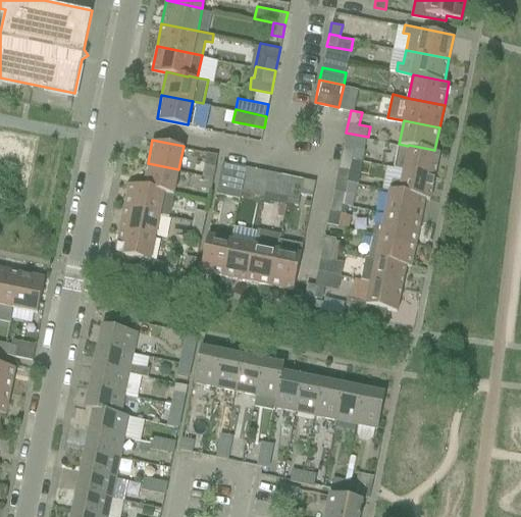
[(344,143),(342,155),(352,157),(355,145),(344,143)]
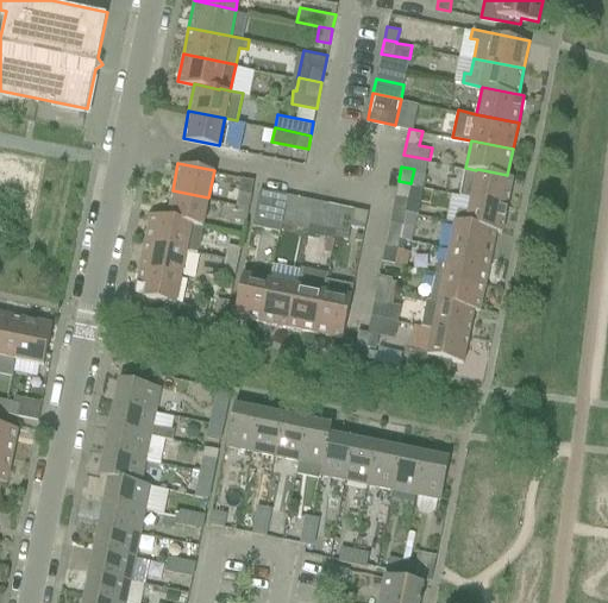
[(513,176),(507,175),(477,169),(476,170),(465,168),(461,193),(471,195),(508,203),(513,176)]
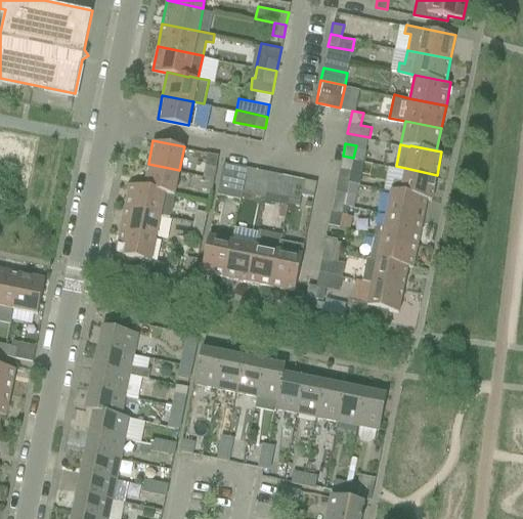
[(214,177),(218,160),(219,154),(208,152),(204,175),(214,177)]
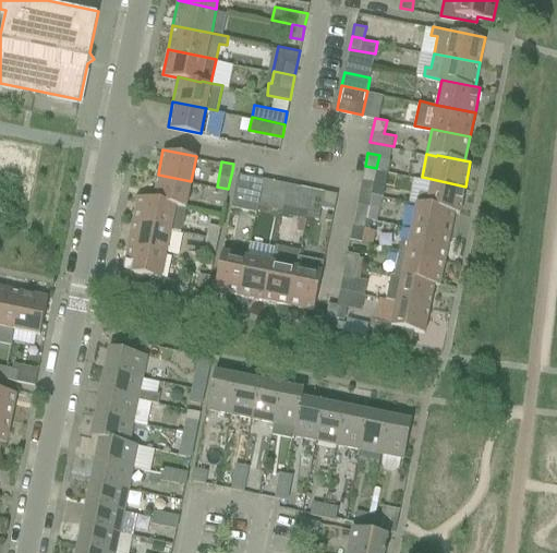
[(383,195),(388,170),(365,166),(360,190),(372,193),(383,195)]
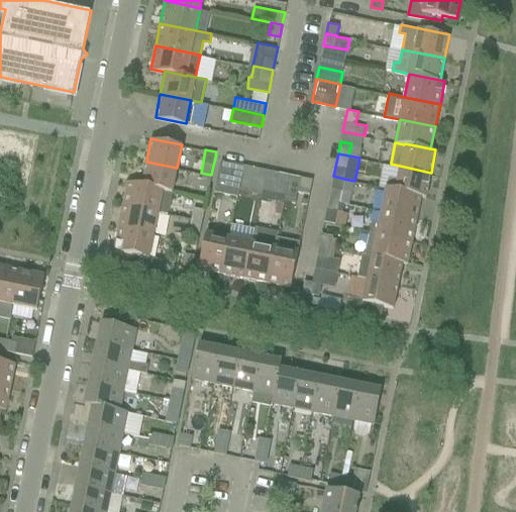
[(240,184),(244,164),(221,160),(218,170),(219,170),(217,179),(215,190),(238,195),(239,189),(240,184)]
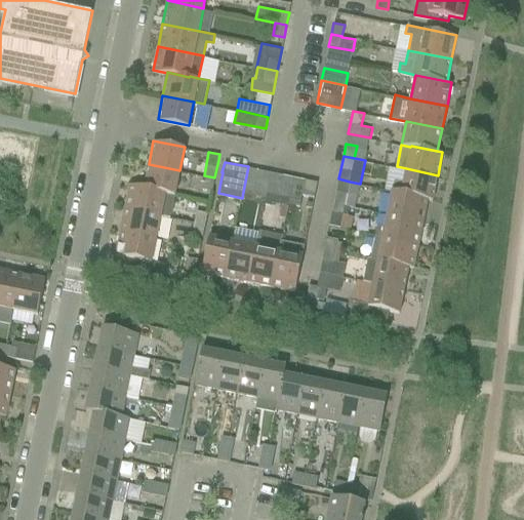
[(175,194),(179,170),(149,164),(144,186),(144,187),(166,192),(175,194)]
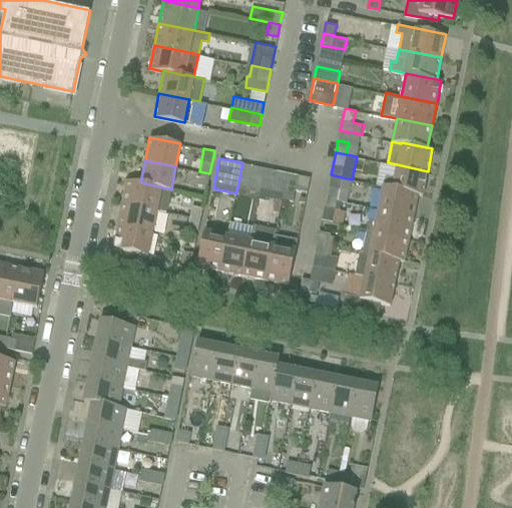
[(423,194),(428,171),(397,164),(394,177),(386,175),(384,184),(393,186),(392,187),(418,192),(418,193),(423,194)]
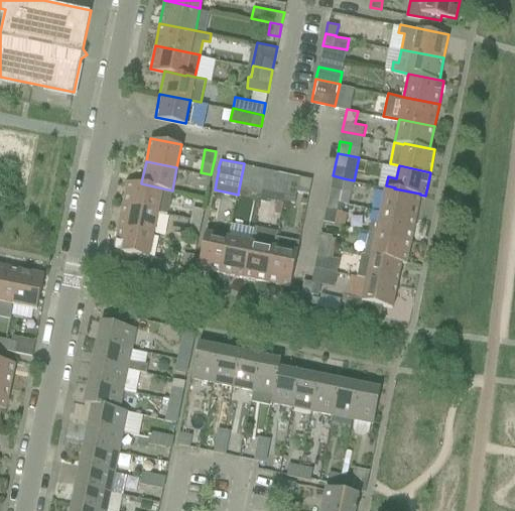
[(256,166),(253,180),(263,182),(266,168),(256,166)]
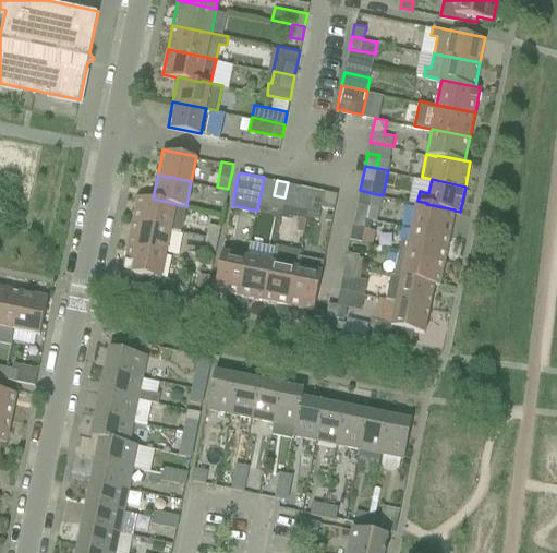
[(307,214),(313,187),(288,182),(285,197),(282,208),(307,214)]
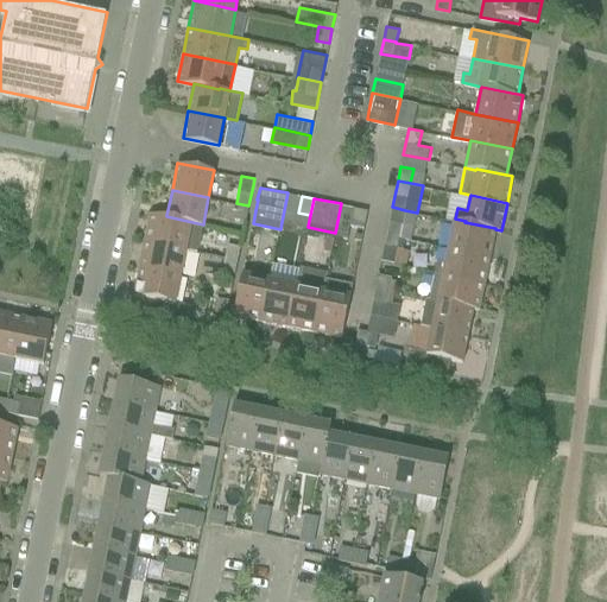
[(246,220),(248,206),(236,203),(233,216),(246,220)]
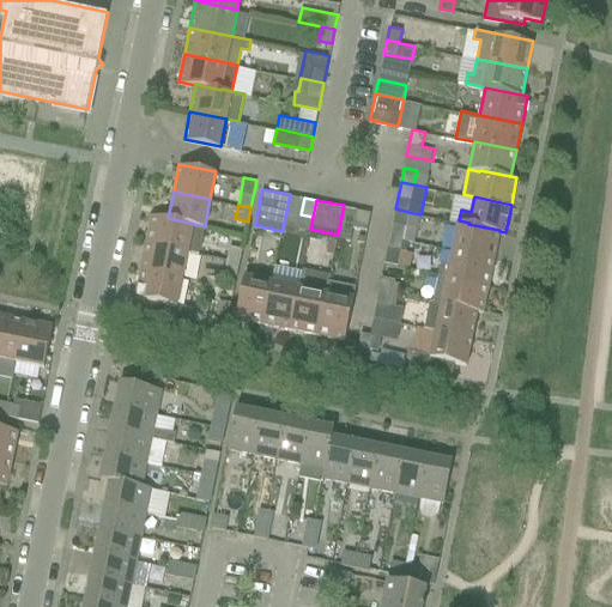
[(368,228),(370,211),(357,208),(353,225),(368,228)]
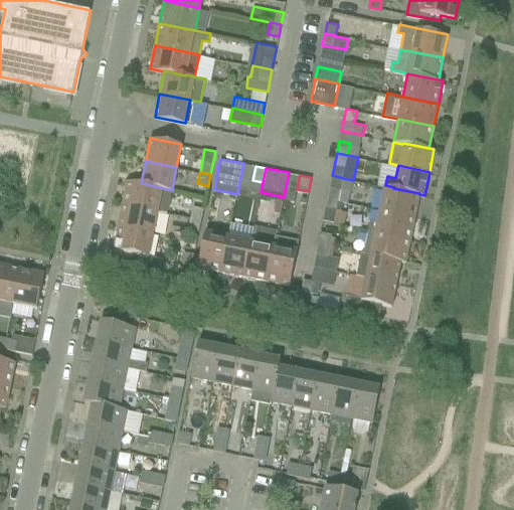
[(332,175),(328,198),(339,200),(343,178),(332,175)]
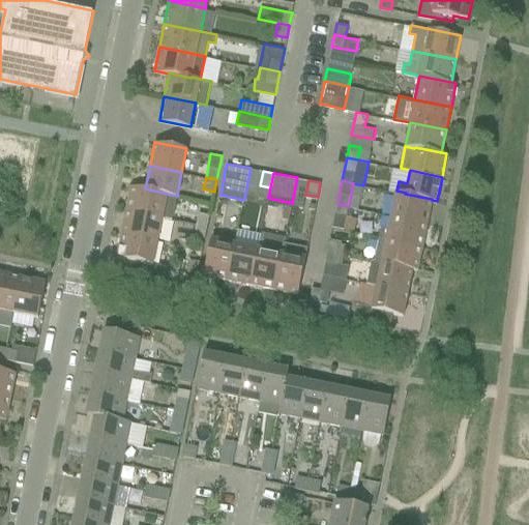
[(172,217),(177,196),(168,194),(145,188),(145,187),(130,185),(126,209),(163,216),(163,215),(172,217)]
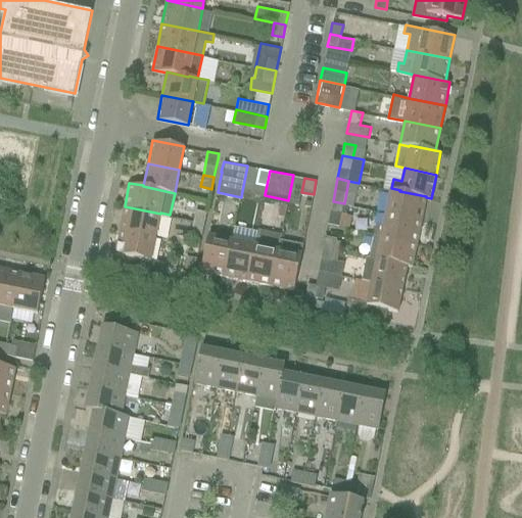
[(422,219),(426,197),(426,196),(399,191),(400,190),(390,188),(386,212),(422,219)]
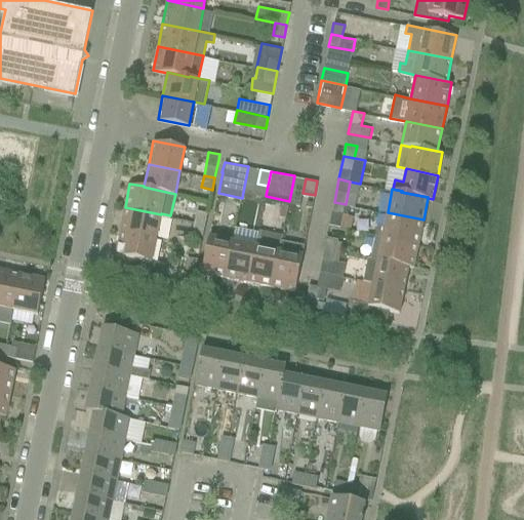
[(356,206),(334,202),(330,222),(351,226),(353,214),(348,214),(350,205),(356,206)]
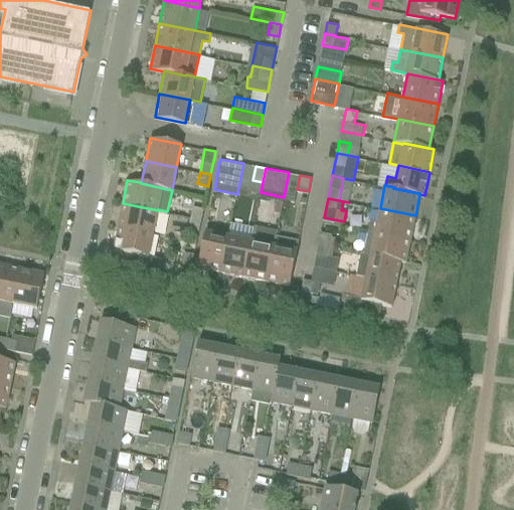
[(154,232),(158,210),(123,203),(118,224),(154,232)]
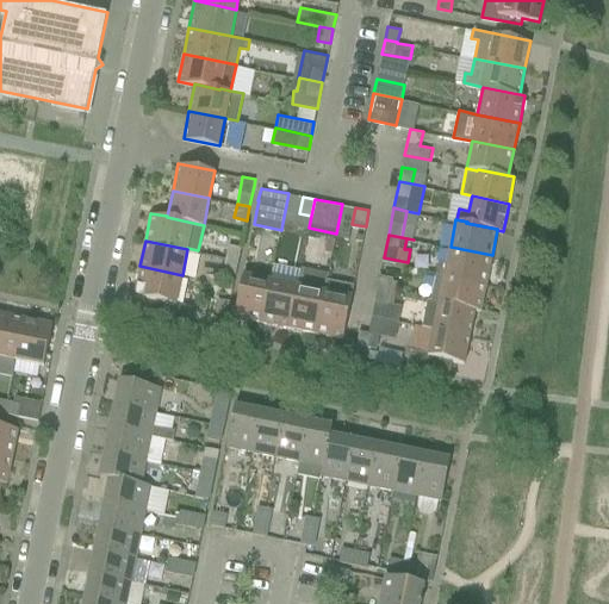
[(238,260),(241,246),(229,243),(225,256),(238,260)]
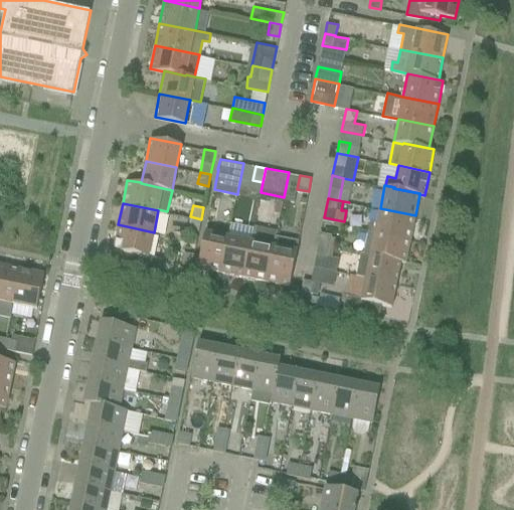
[(410,237),(415,215),(380,208),(377,219),(370,218),(368,229),(375,231),(410,237)]
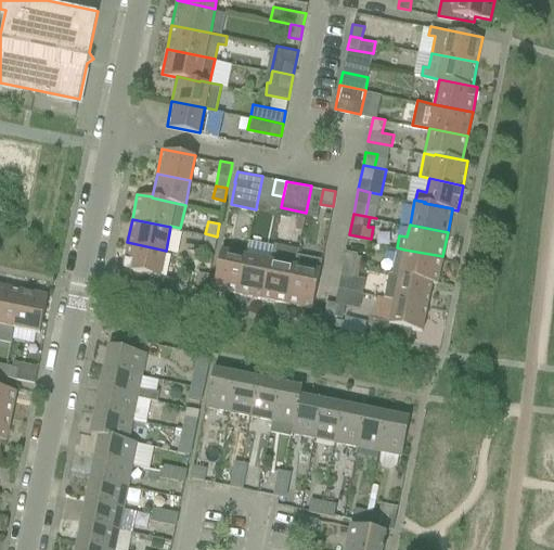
[(215,248),(217,237),(205,233),(203,246),(215,248)]
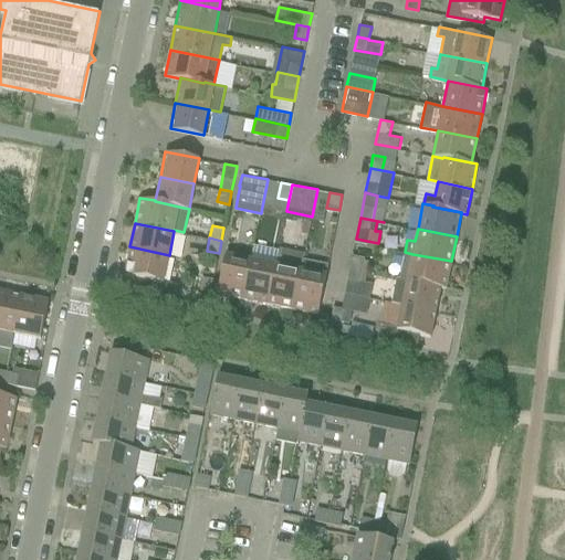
[(164,280),(168,260),(169,255),(129,246),(125,273),(139,276),(137,289),(176,297),(179,282),(164,280)]
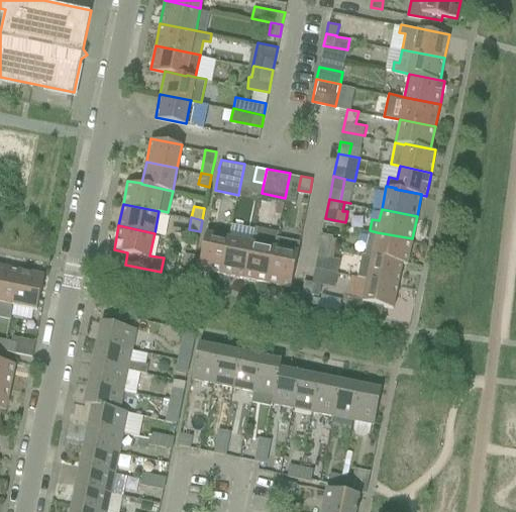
[(407,263),(412,238),(377,232),(370,230),(366,252),(365,252),(403,261),(403,262),(407,263)]
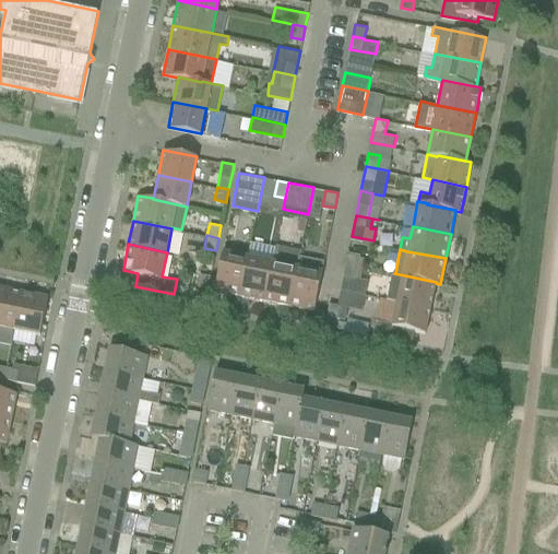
[(240,294),(248,256),(223,250),(215,289),(240,294)]
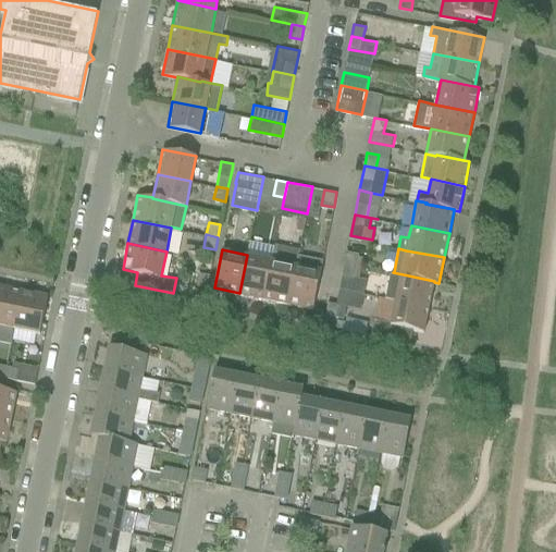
[(363,256),(358,255),(359,253),(347,250),(345,262),(361,266),(363,256)]
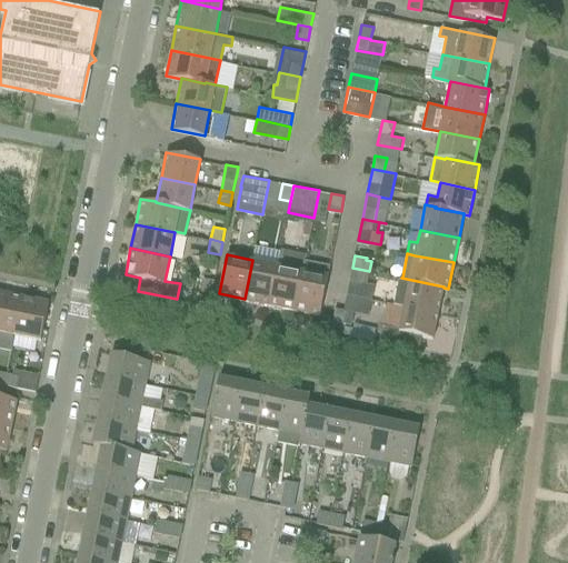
[(320,314),(330,264),(305,259),(302,270),(295,309),(320,314)]
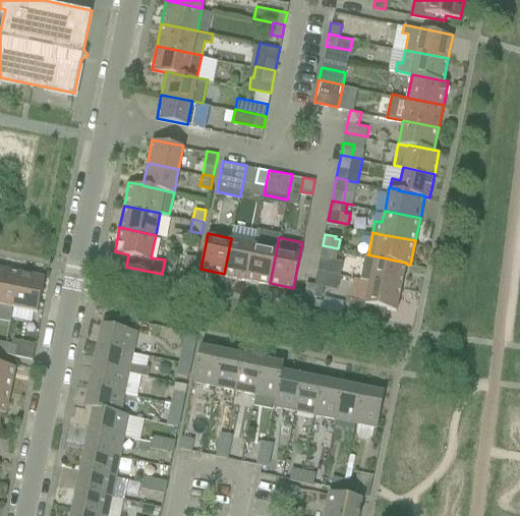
[(246,279),(253,242),(231,238),(224,274),(246,279)]
